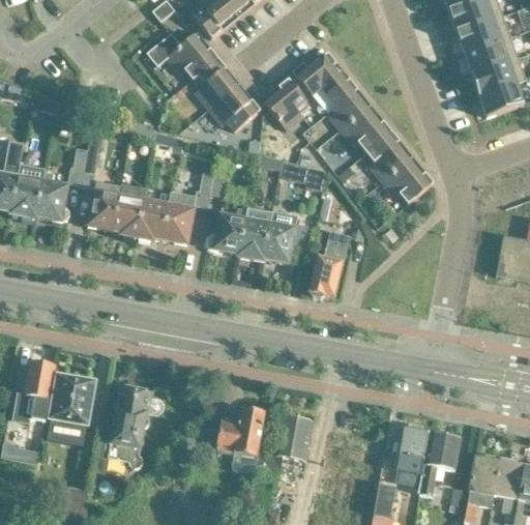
[(174,9),(167,0),(165,0),(151,10),(159,21),(174,9)]
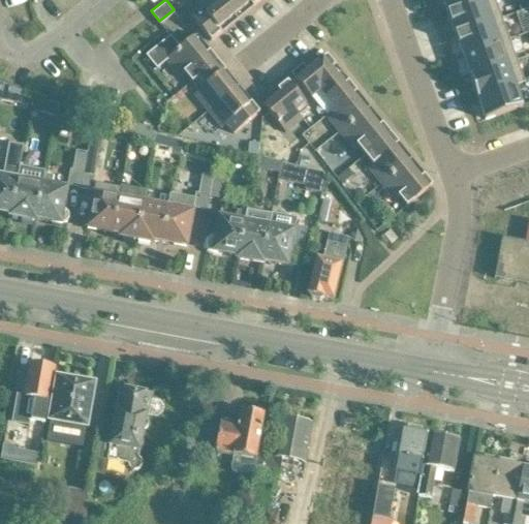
[(238,16),(224,0),(197,0),(199,3),(190,10),(211,36),(238,16)]
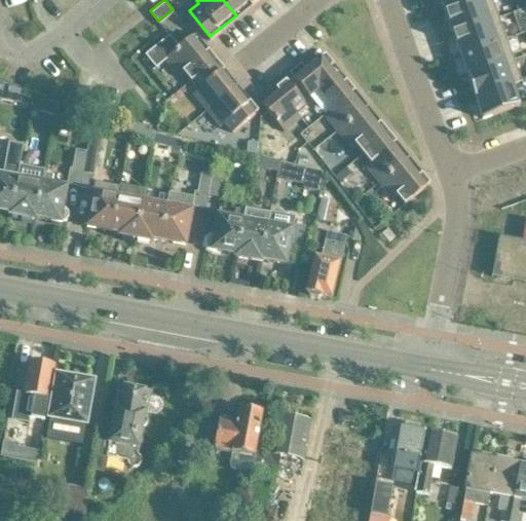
[(223,0),(236,15),(255,0),(223,0)]
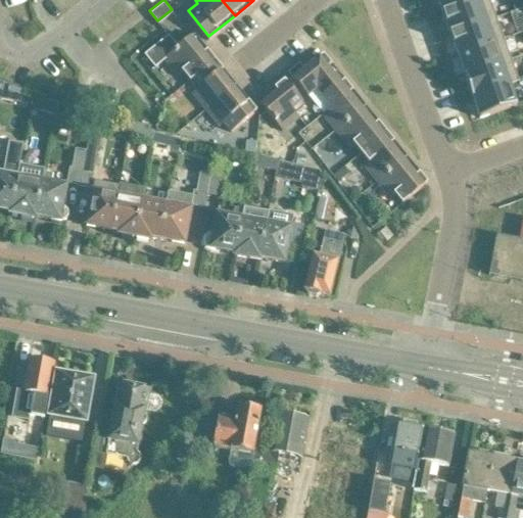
[(438,0),(442,10),(471,0),(438,0)]
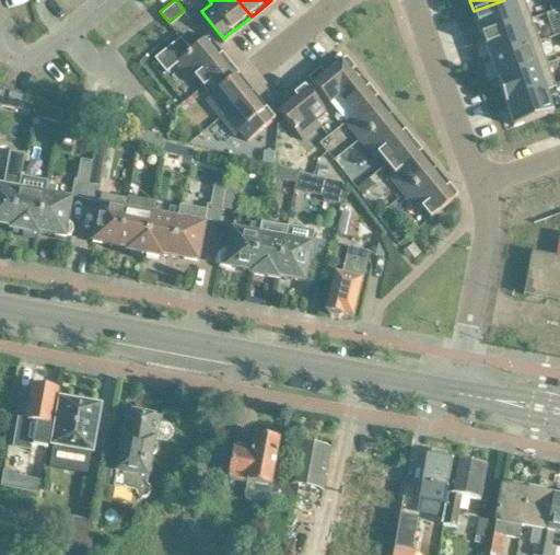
[(504,0),(474,11),(481,33),(532,15),(525,0),(504,0)]
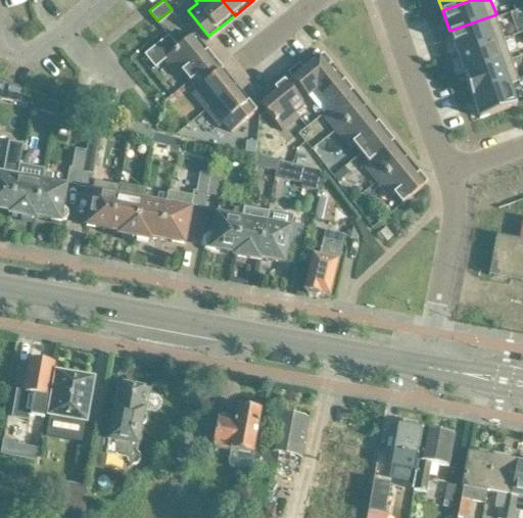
[(496,14),(449,31),(458,52),(504,36),(496,14)]
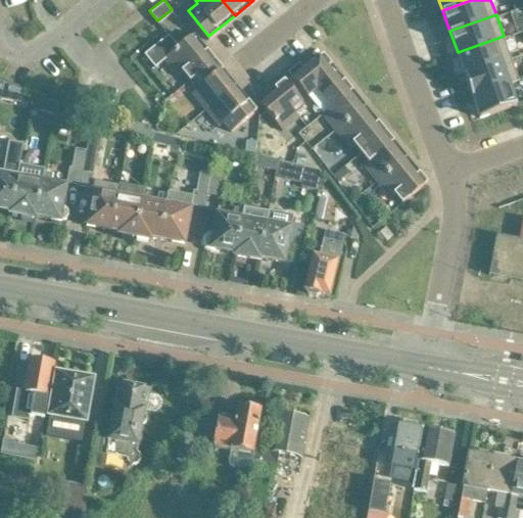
[(194,31),(178,43),(164,54),(165,55),(178,72),(182,67),(189,77),(215,56),(194,31)]
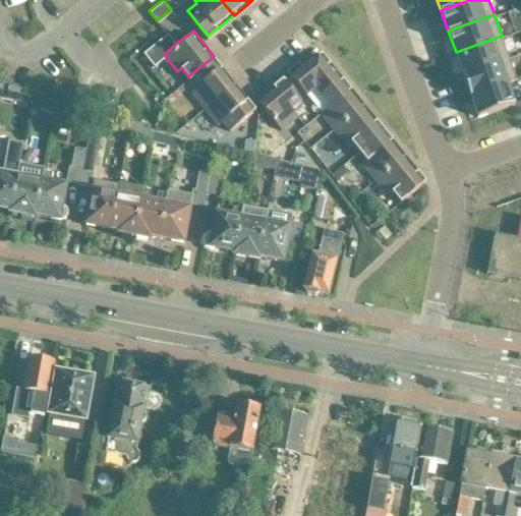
[(164,54),(177,43),(168,32),(143,51),(155,64),(165,55),(164,54)]
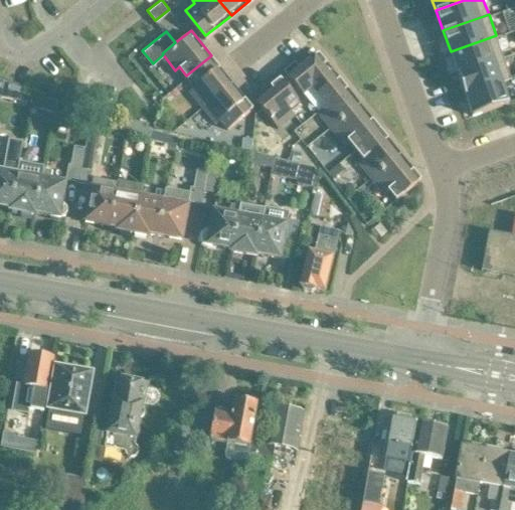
[(496,35),(451,51),(458,70),(457,70),(458,71),(503,55),(496,35)]
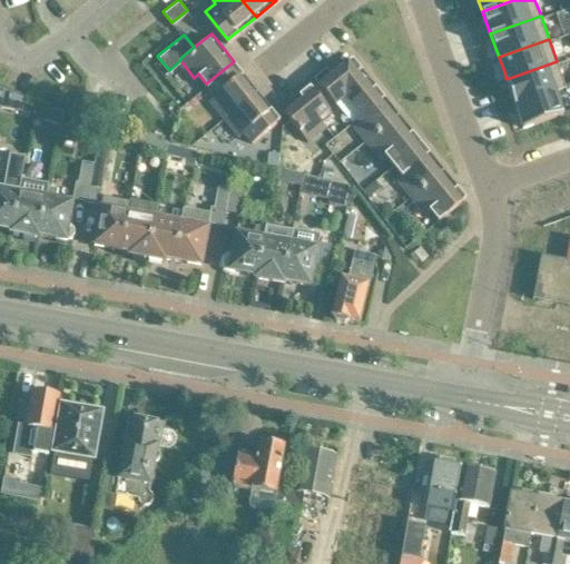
[(376,85),(362,67),(352,56),(332,72),(326,66),(314,76),(334,101),(344,92),(353,102),(376,85)]
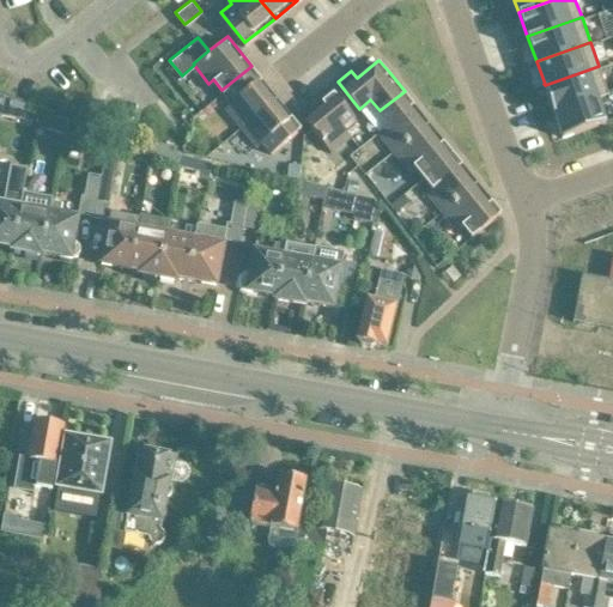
[(241,123),(275,97),(252,66),(222,90),(230,101),(225,104),(241,123)]
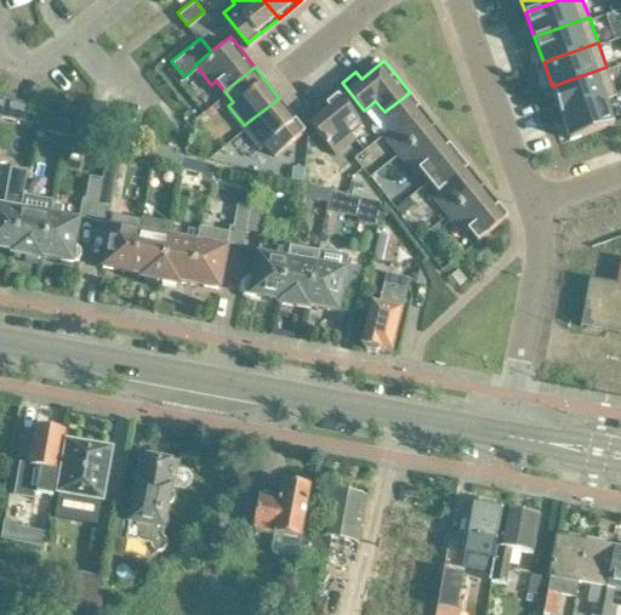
[(607,67),(552,86),(560,110),(615,91),(607,67)]
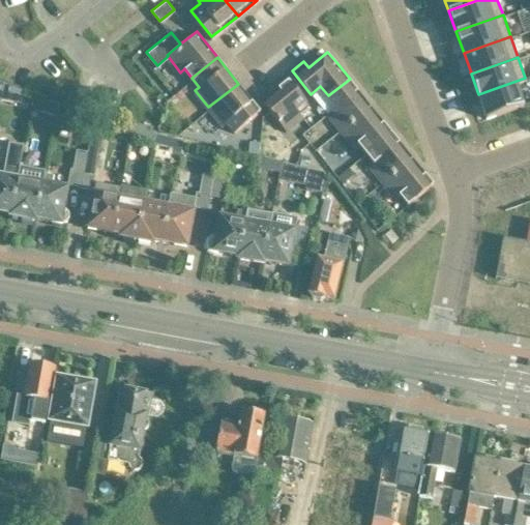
[(304,99),(287,78),(260,99),(285,129),(301,116),(294,107),(304,99)]
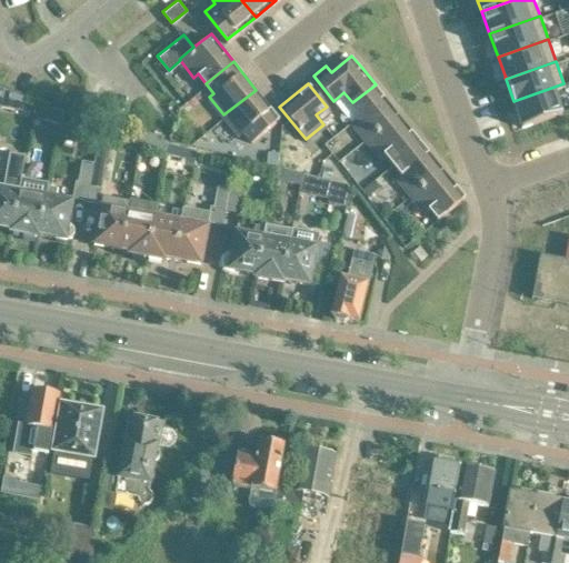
[(563,83),(513,101),(522,124),(562,111),(553,88),(563,84),(563,83)]
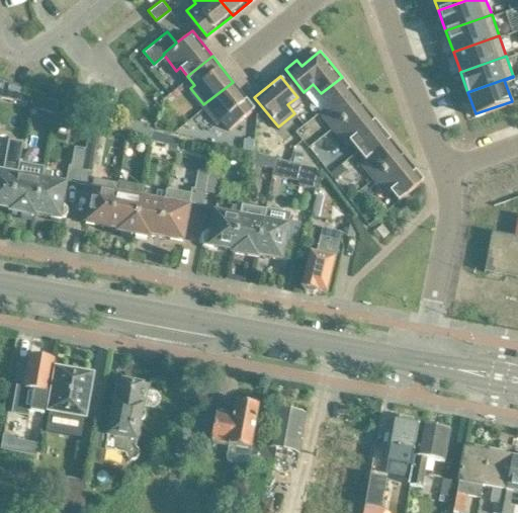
[(362,102),(342,77),(321,93),(327,102),(319,108),(333,124),(362,102)]
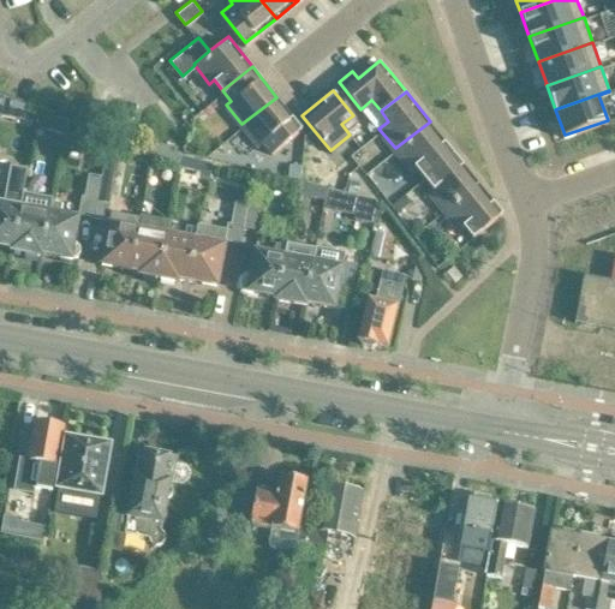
[(300,126),(296,120),(276,97),(242,124),(257,143),(262,139),(270,150),(300,126)]
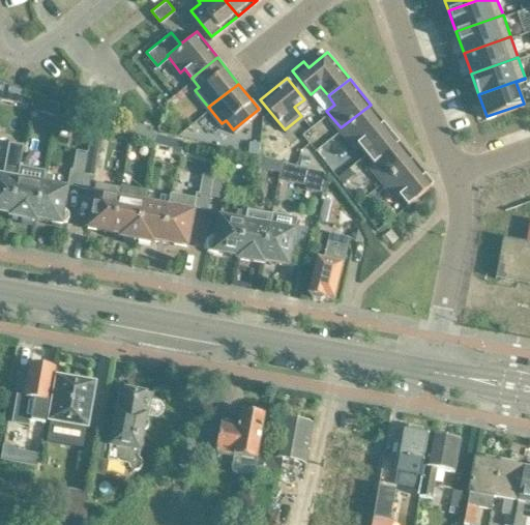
[(365,149),(391,129),(371,105),(341,127),(353,144),(358,140),(365,149)]
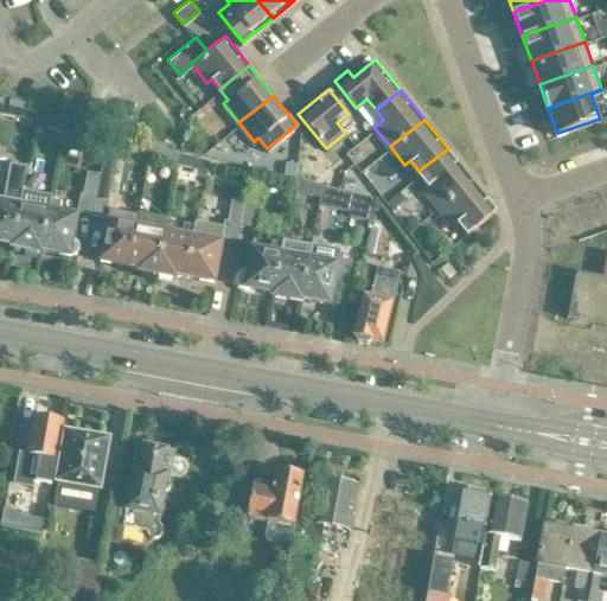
[(177,161),(179,151),(151,142),(149,154),(177,161)]
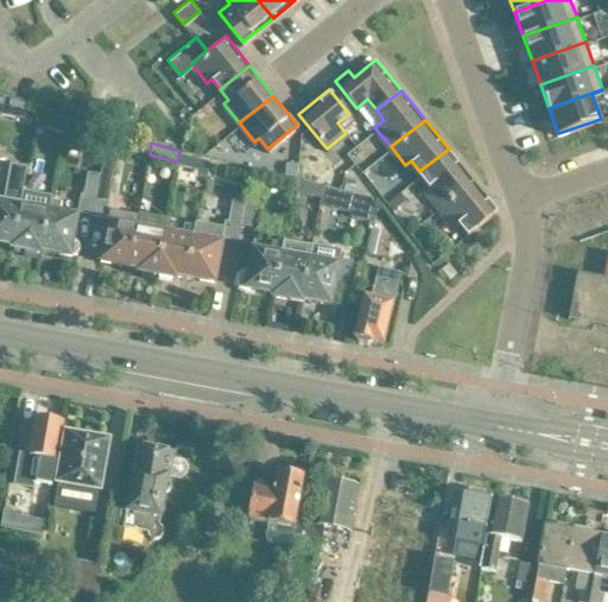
[(473,177),(449,149),(419,171),(428,182),(423,185),(437,203),(473,177)]
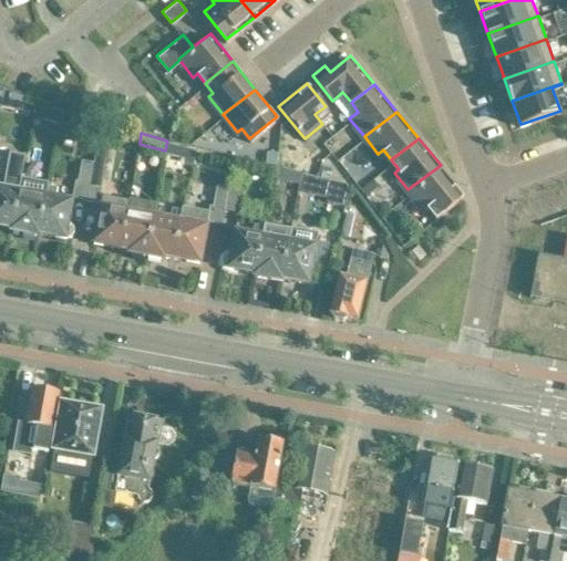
[(167,141),(165,151),(185,156),(187,146),(167,141)]
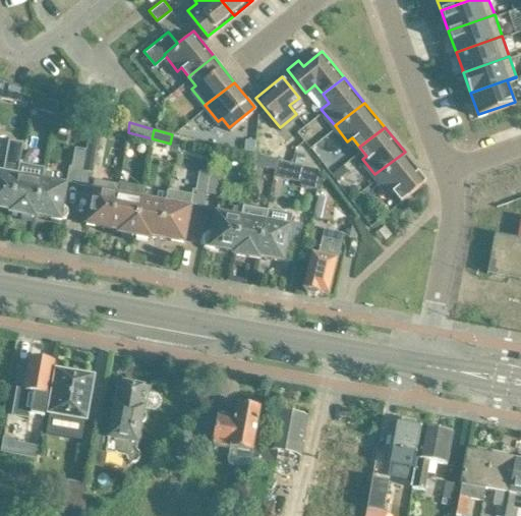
[(89,131),(85,147),(79,181),(91,183),(97,149),(98,149),(101,133),(89,131)]
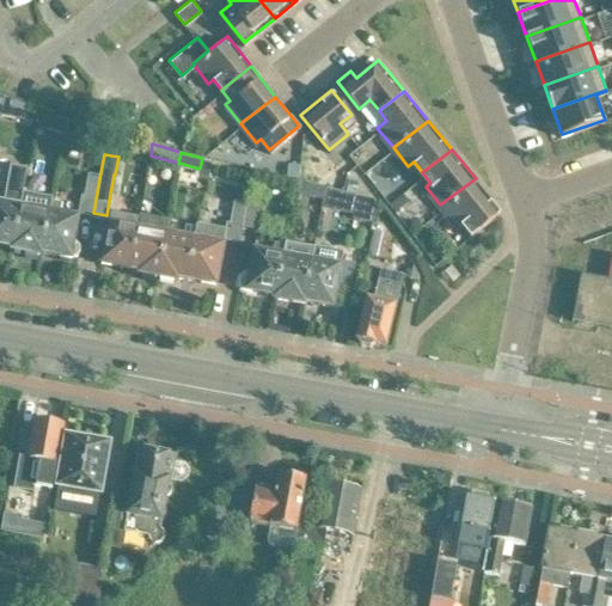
[(0,242),(12,244),(23,191),(29,165),(11,161),(4,200),(0,199),(0,242)]
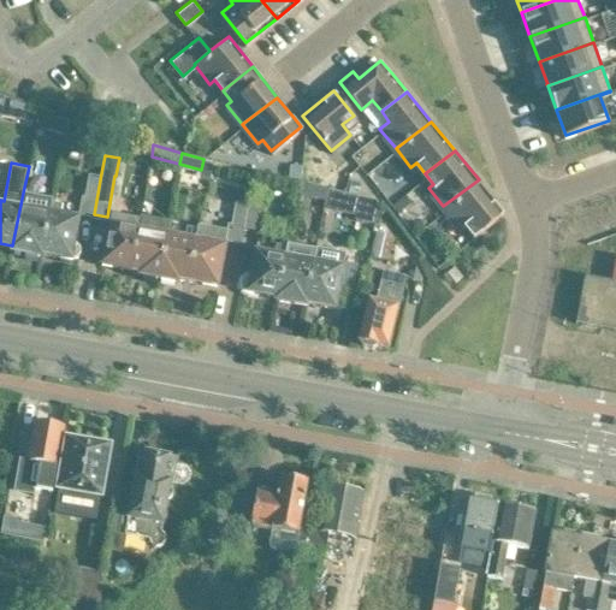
[(101,173),(89,171),(84,194),(82,193),(78,212),(94,214),(101,173)]
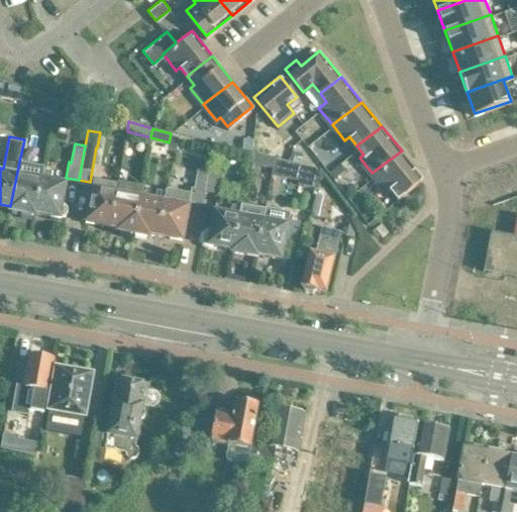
[(277,156),(252,149),(249,160),(275,166),(277,156)]
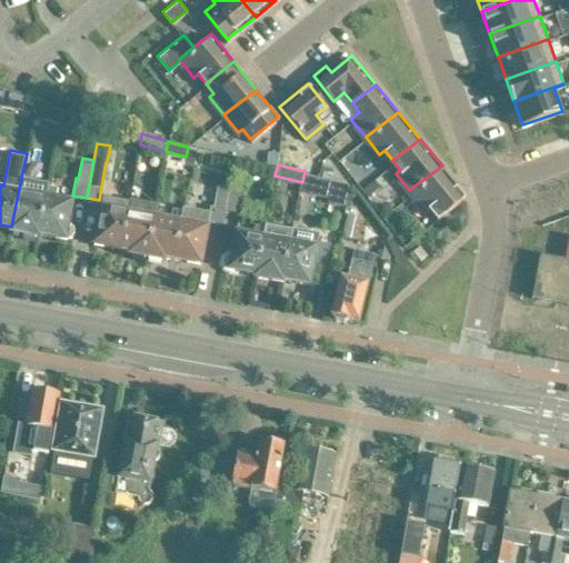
[(466,193),(442,166),(409,190),(425,210),(430,205),(438,215),(466,193)]
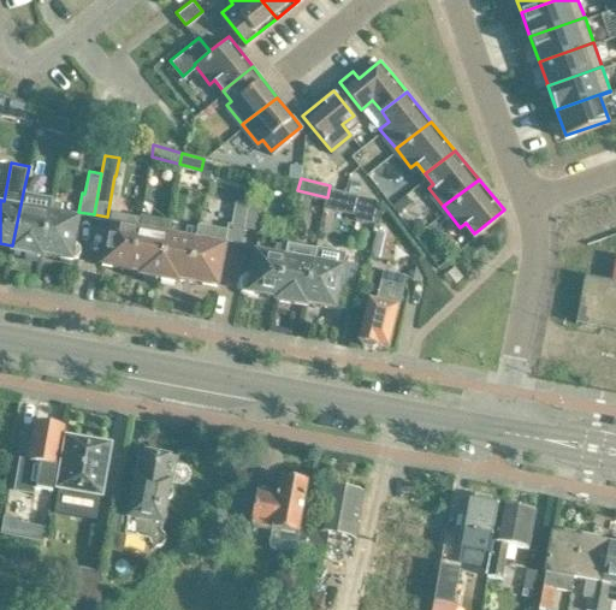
[(380,201),(380,200),(330,185),(327,197),(325,207),(356,213),(356,218),(375,221),(380,201)]
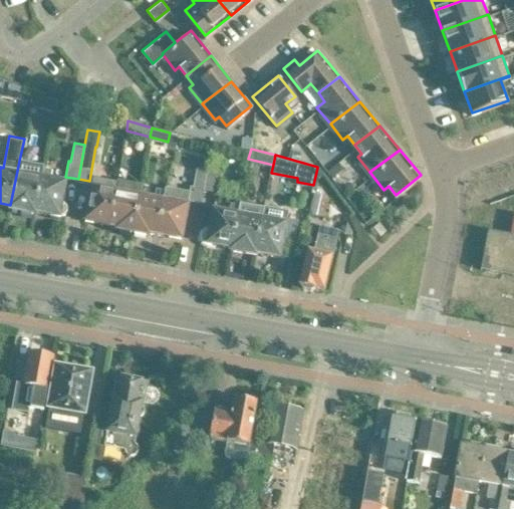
[(34,211),(43,166),(19,161),(10,205),(10,207),(34,211)]
